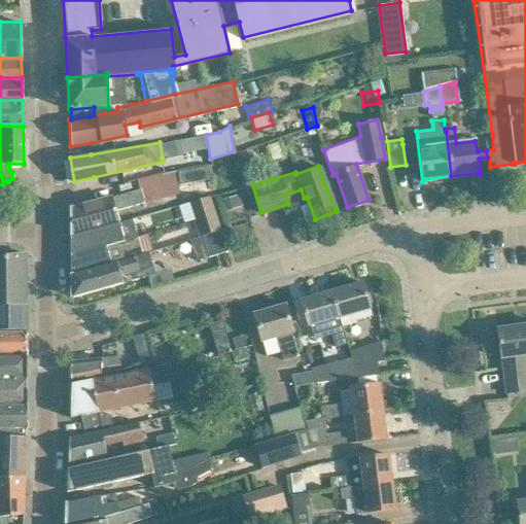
[(188,168),(178,170),(180,182),(190,180),(188,168)]
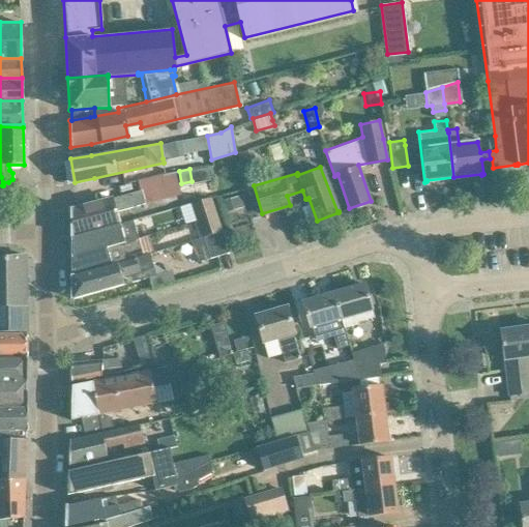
[(182,199),(175,172),(165,172),(138,179),(141,189),(92,203),(72,208),(71,208),(71,236),(119,223),(116,210),(144,203),(146,209),(182,199)]
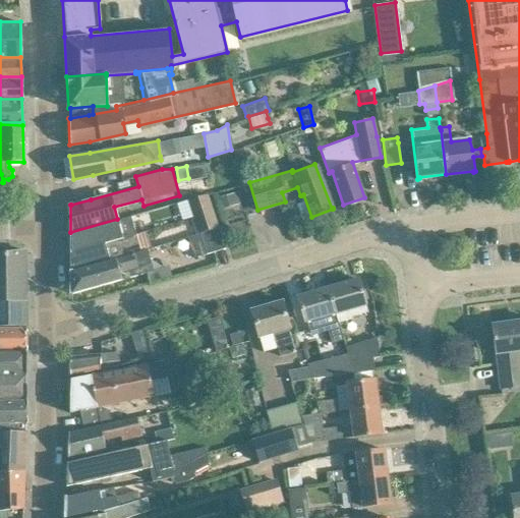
[(193,216),(212,211),(207,193),(188,198),(193,216)]
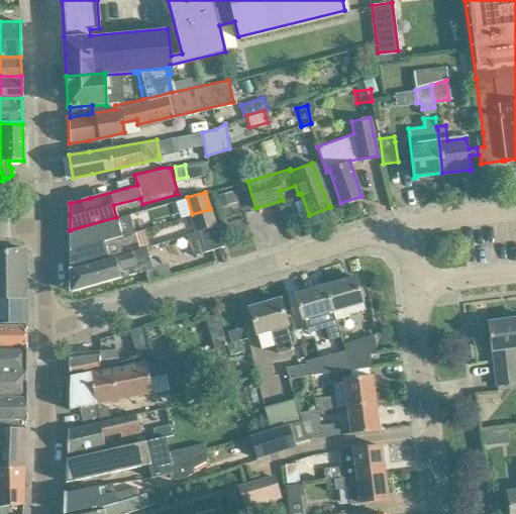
[(198,230),(216,224),(210,209),(192,214),(198,230)]
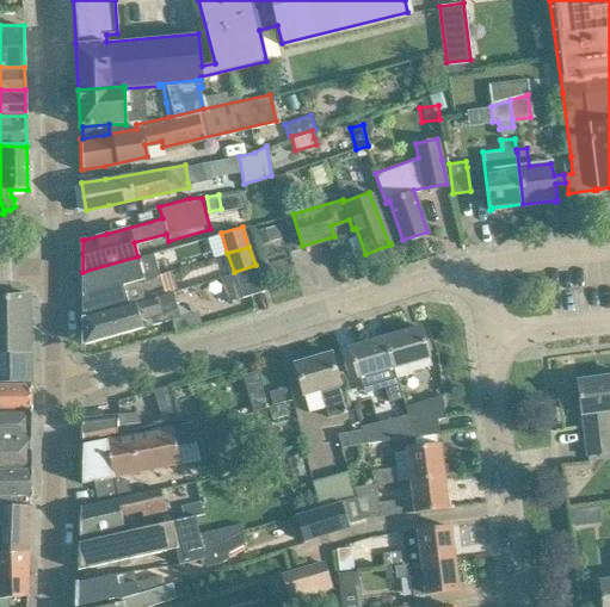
[(145,277),(158,273),(153,253),(137,256),(82,272),(82,295),(145,277)]
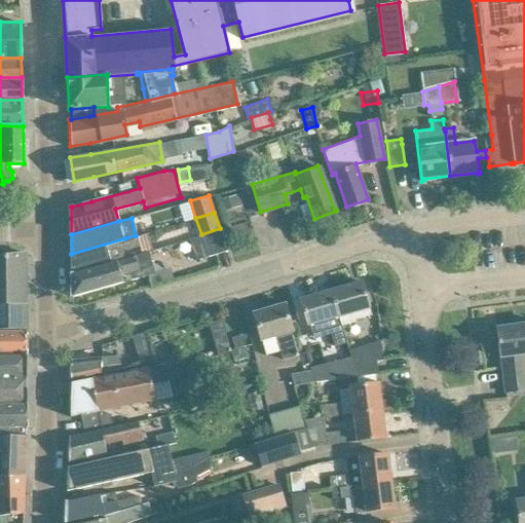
[(220,228),(201,234),(208,255),(227,250),(220,228)]
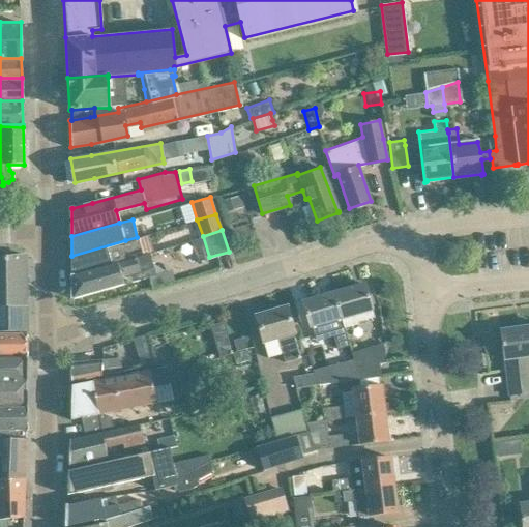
[(71,275),(111,264),(109,258),(140,249),(137,237),(125,240),(71,256),(71,275)]
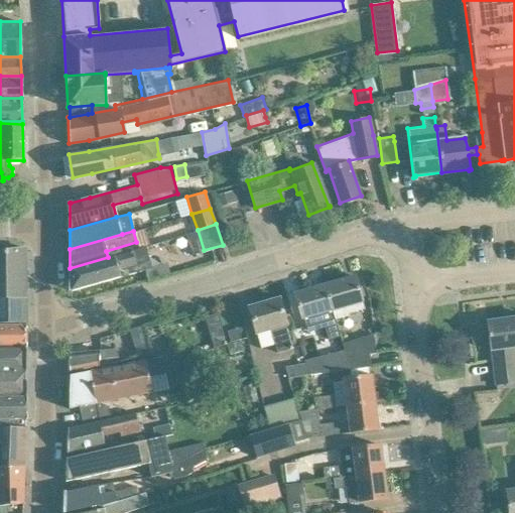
[(0,322),(26,322),(24,247),(0,250),(0,322)]
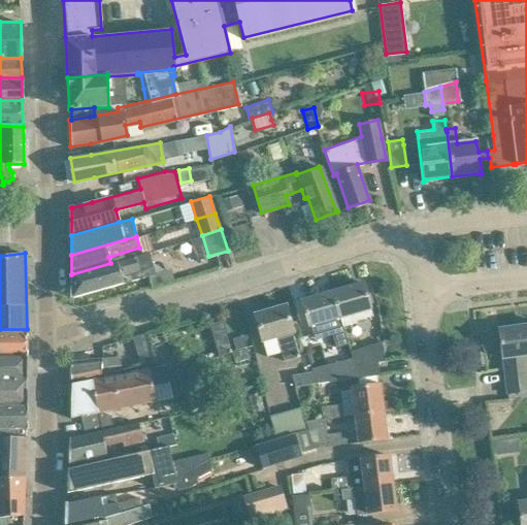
[(110,263),(71,274),(71,296),(72,296),(154,273),(149,254),(110,264),(110,263)]
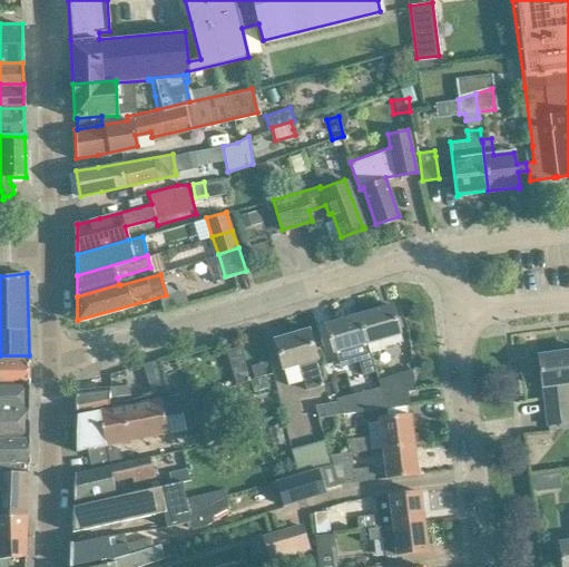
[(366,341),(370,351),(383,346),(385,343),(401,339),(399,332),(400,331),(392,304),(359,314),(366,341)]
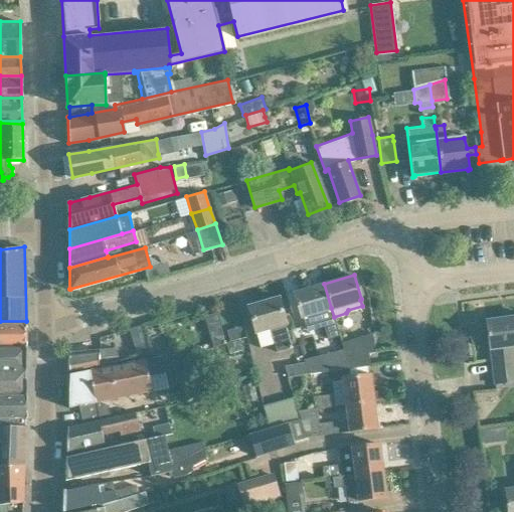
[(331,308),(324,284),(294,293),(301,317),(302,317),(307,331),(323,326),(327,339),(340,334),(335,319),(334,320),(334,317),(331,308)]
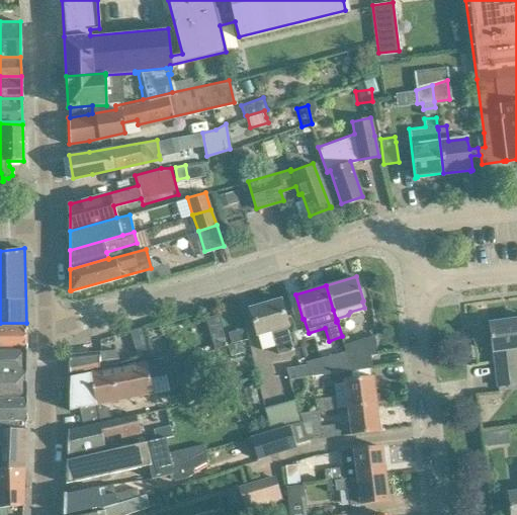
[(293,348),(285,319),(280,298),(249,308),(257,333),(271,329),(277,353),(293,348)]
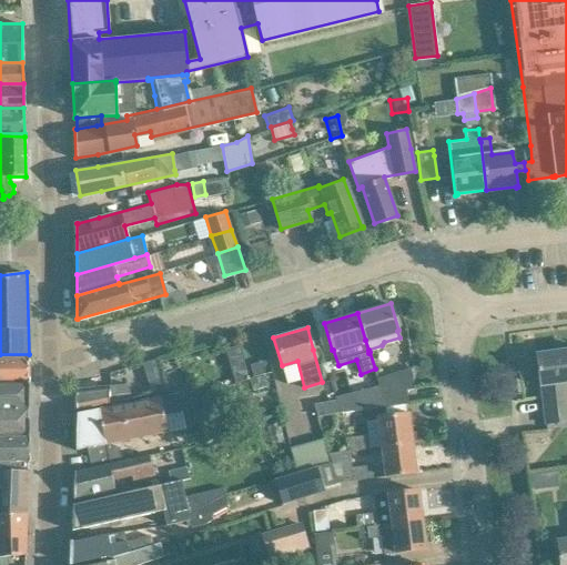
[(224,347),(234,382),(249,377),(239,344),(224,347)]
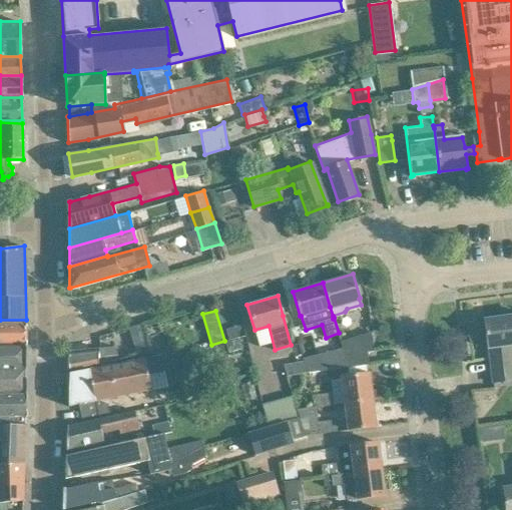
[(511,344),(511,314),(484,319),(492,382),(511,379),(511,346),(511,344)]
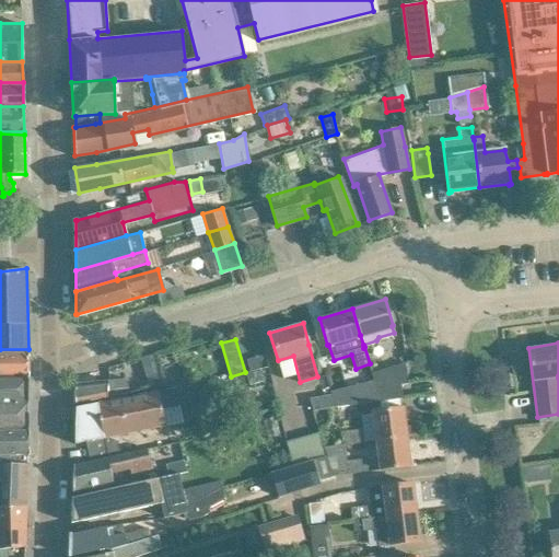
[(0,374),(28,375),(28,352),(0,352),(0,374)]
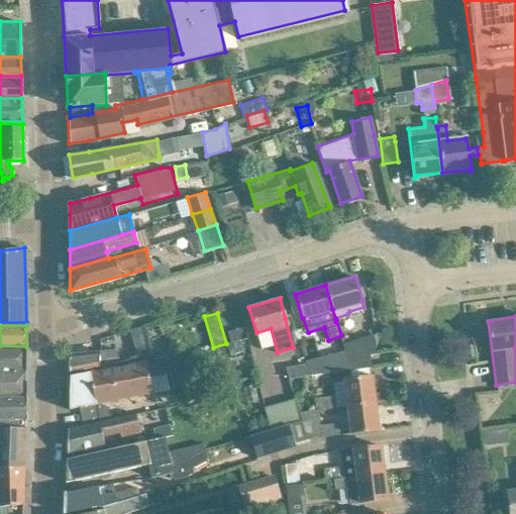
[(237,327),(226,330),(230,341),(241,338),(237,327)]
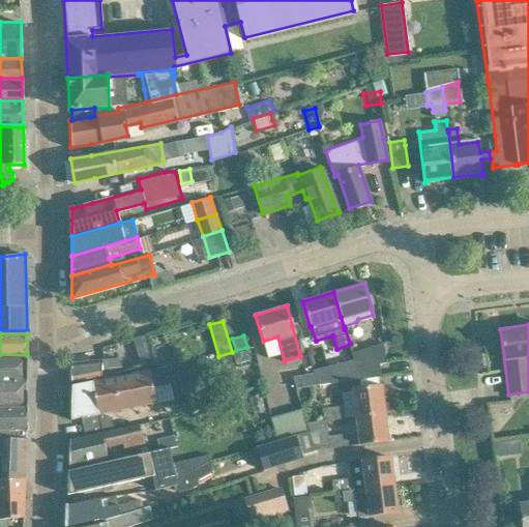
[(136,364),(154,358),(150,346),(131,352),(136,364)]
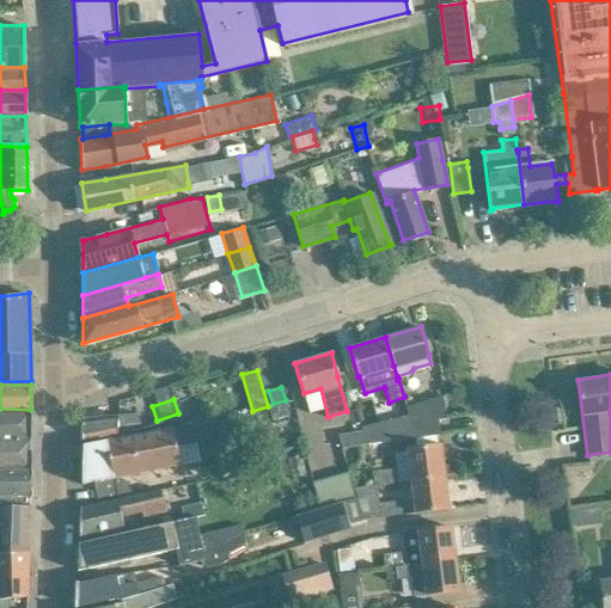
[(420,407),(407,411),(414,436),(439,434),(438,419),(425,421),(420,407)]
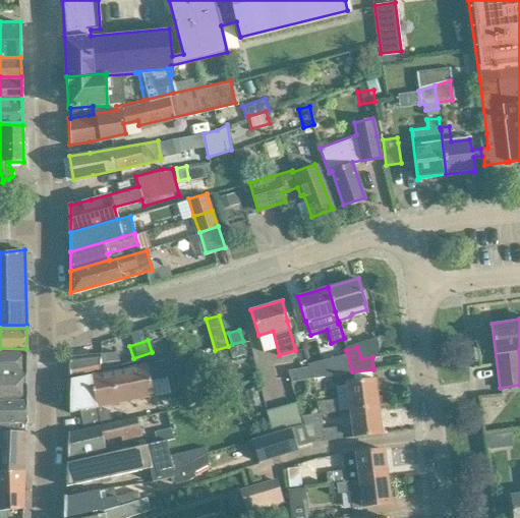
[(0,375),(26,375),(26,349),(0,348),(0,375)]
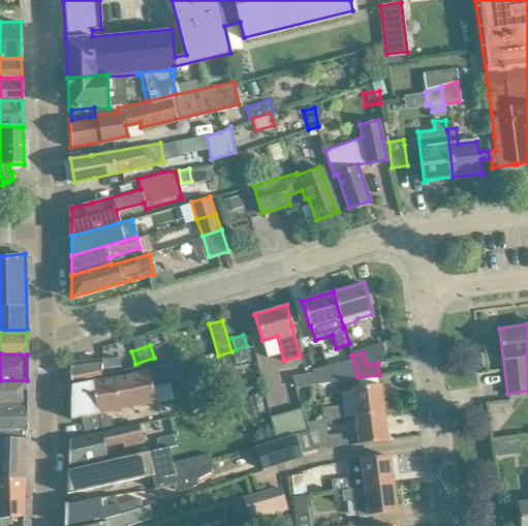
[(120,366),(119,357),(71,361),(70,380),(92,376),(100,374),(100,367),(120,366)]
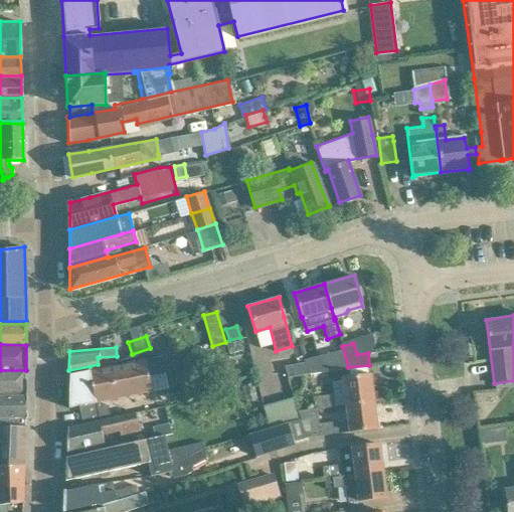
[(342,348),(304,358),(308,372),(348,367),(342,348)]
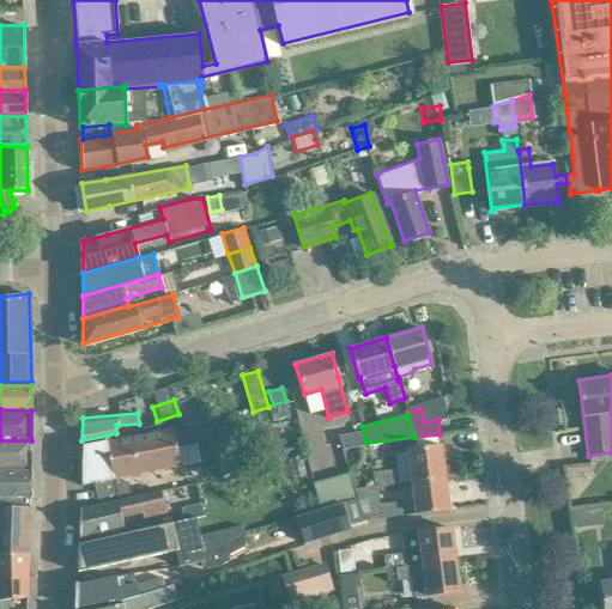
[(108,458),(195,440),(192,422),(175,426),(107,440),(82,445),(82,461),(107,456),(108,458)]
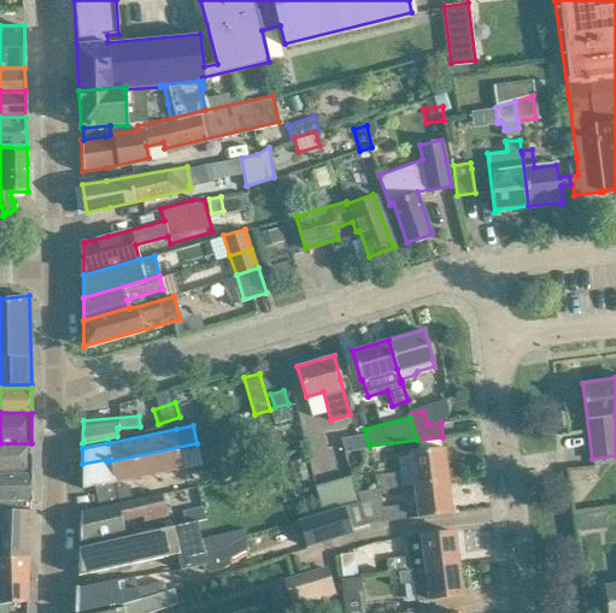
[(0,472),(30,472),(31,443),(0,443),(0,472)]
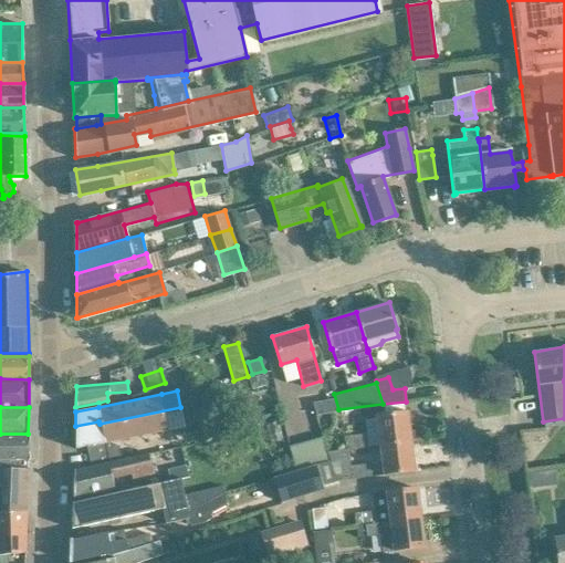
[(98,421),(75,426),(74,447),(111,440),(185,426),(180,407),(100,424),(98,421)]
